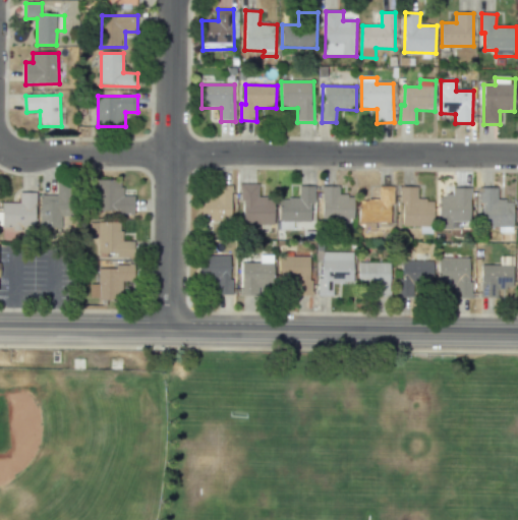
[(123,180),(97,181),(97,214),(135,213),(135,196),(123,196),(123,180)]
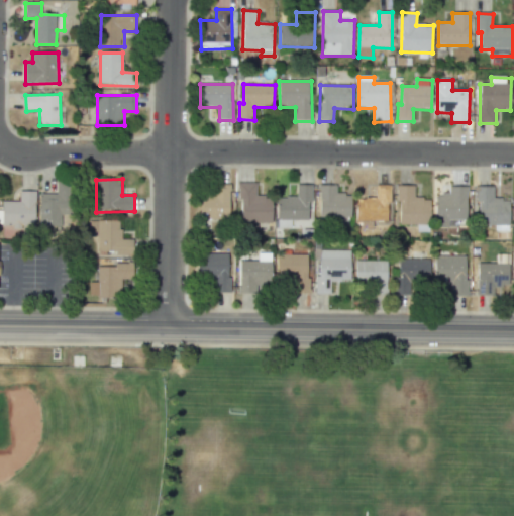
[(58,194),(41,194),(40,227),(63,227),(63,210),(70,210),(71,181),(59,180),(58,194)]
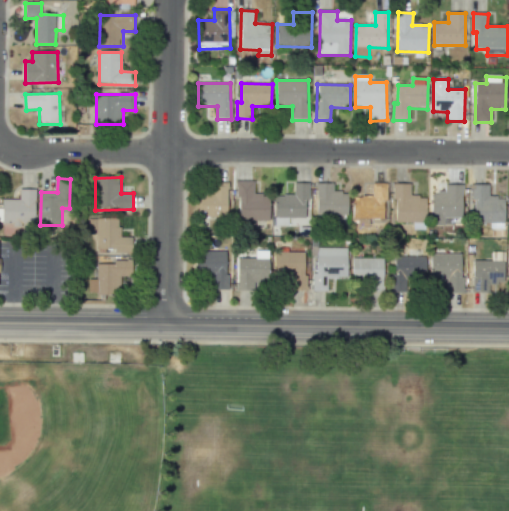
[(271,221),(270,194),(255,194),(255,181),(239,181),(239,221),(271,221)]
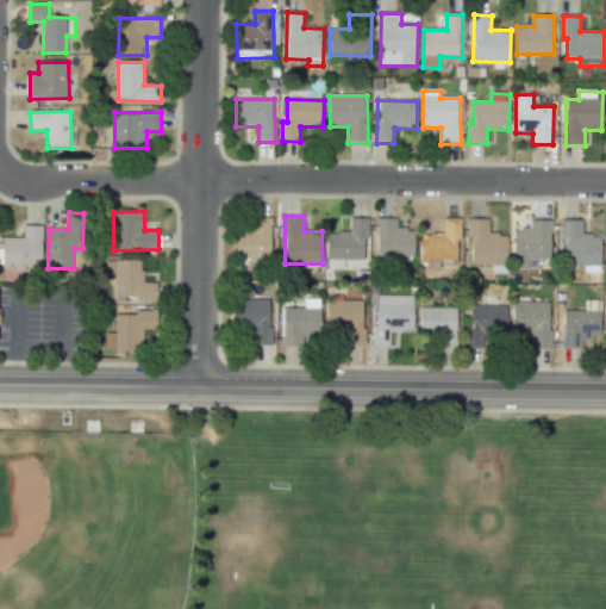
[(414,258),(416,229),(399,229),(399,219),(379,218),(378,256),(414,258)]
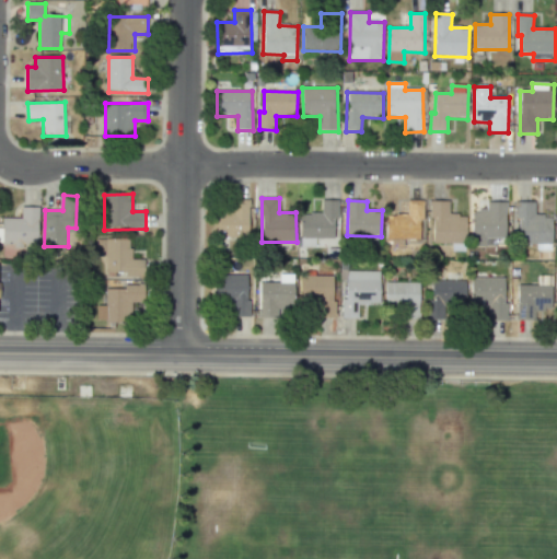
[(338,201),(323,201),(323,214),(302,213),(301,239),(338,240),(338,201)]
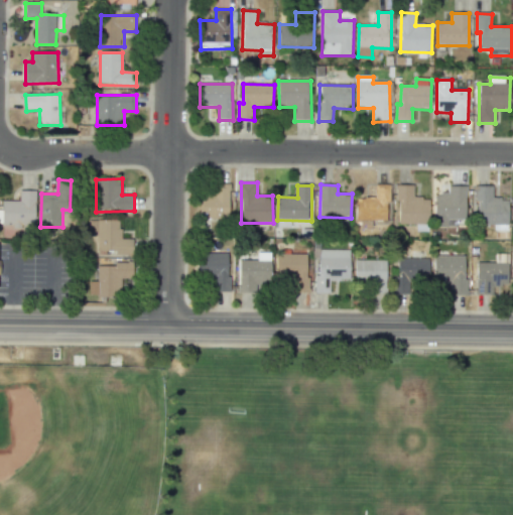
[(357,199),(357,230),(374,230),(374,222),(390,221),(390,185),(376,185),(377,198),(357,199)]
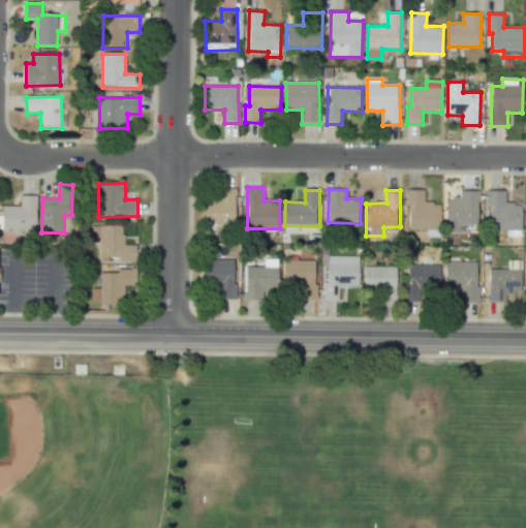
[(426,190),(409,190),(408,230),(441,230),(442,204),(426,204),(426,190)]
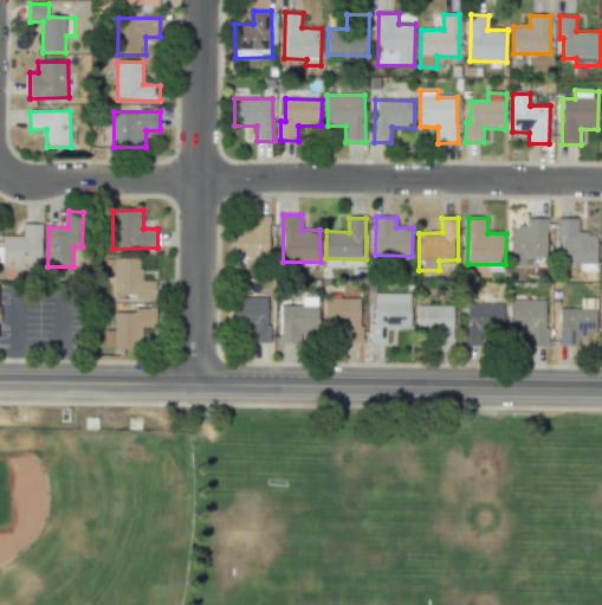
[(271,219),(233,219),(232,257),(270,258),(271,219)]
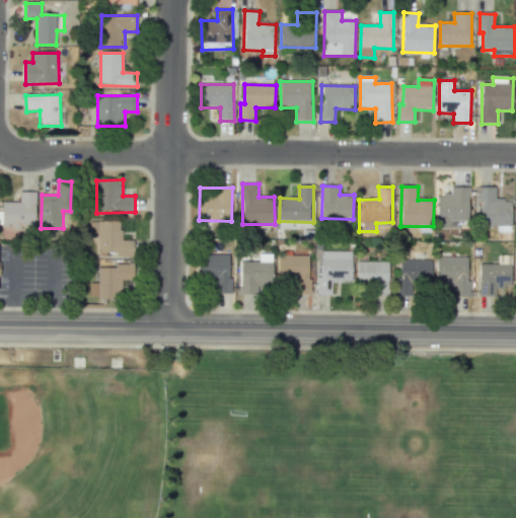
[(451,229),(451,220),(469,221),(470,188),(452,188),(452,196),(438,196),(438,229),(451,229)]
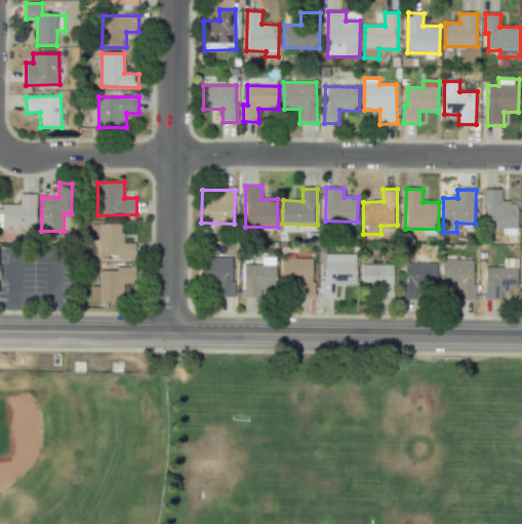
[(519,203),(503,202),(503,190),(486,190),(486,229),(505,230),(504,234),(518,235),(519,203)]
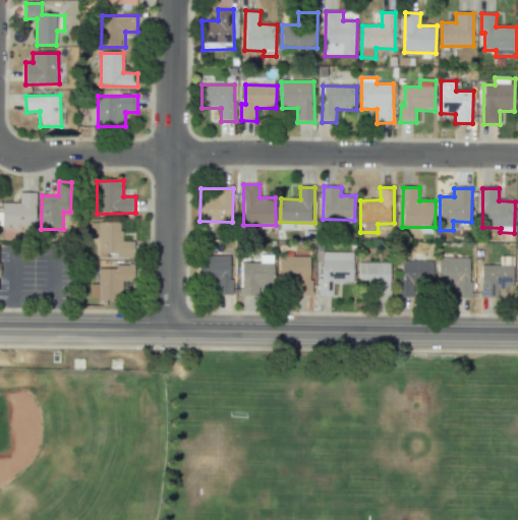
[(3,203),(3,227),(37,229),(38,193),(21,192),(20,204),(3,203)]
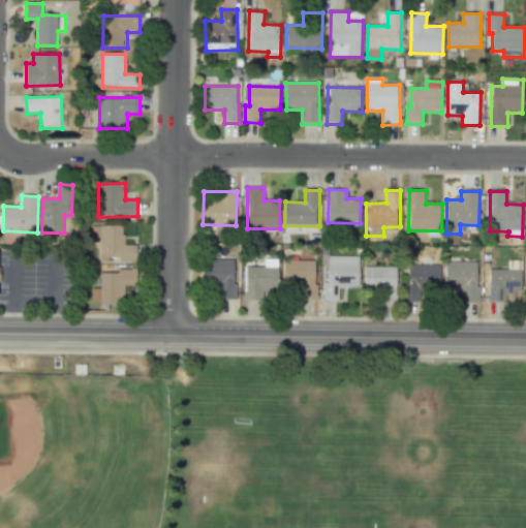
[(125,225),(92,226),(92,244),(101,243),(101,257),(119,257),(119,262),(137,261),(137,245),(125,246),(125,225)]
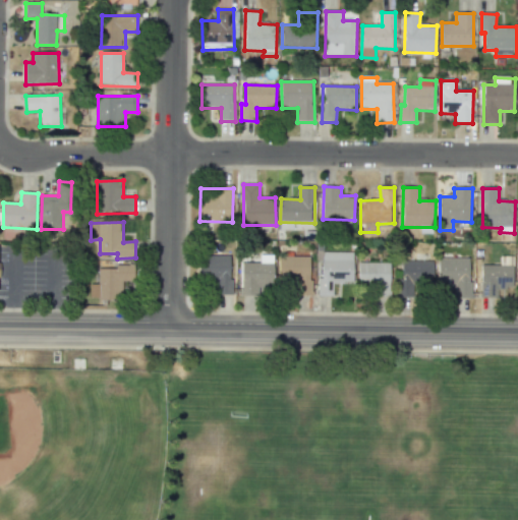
[(354,283),(355,253),(322,252),(321,296),(334,296),(335,283),(354,283)]
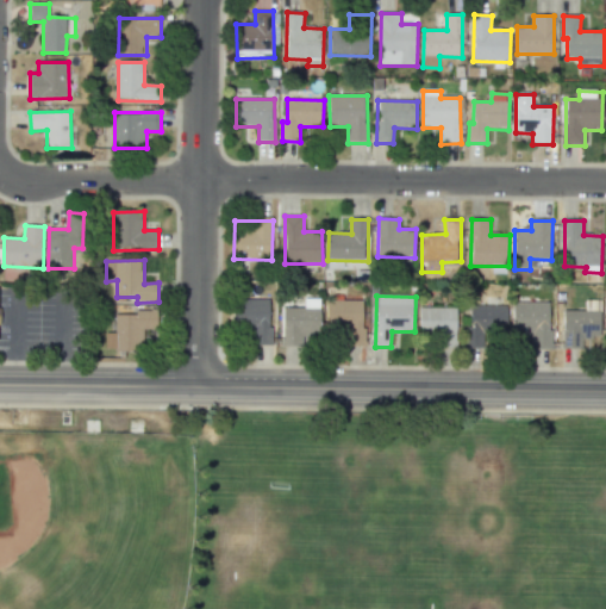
[(272,300),(235,299),(235,334),(252,334),(252,342),(272,343),(272,300)]
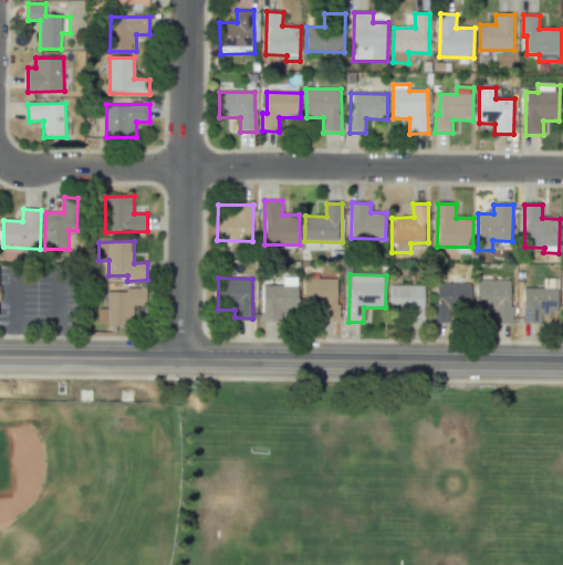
[(339,322),(340,280),(305,279),(304,311),(321,311),(321,321),(339,322)]
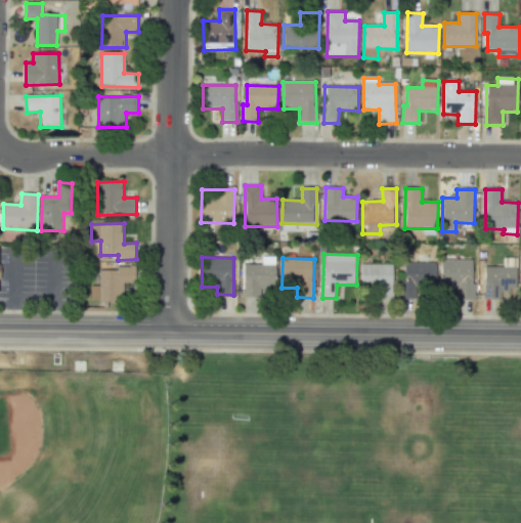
[(458,301),(475,301),(474,260),(441,260),(442,288),(458,288),(458,301)]
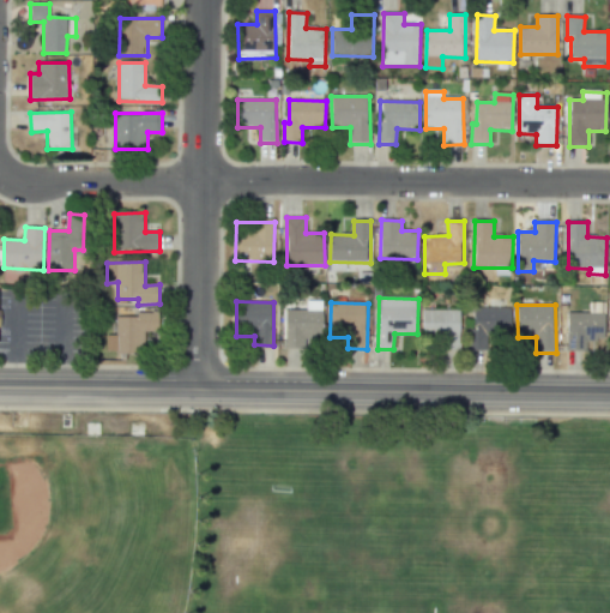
[(512,310),(473,307),(472,350),(490,350),(490,340),(511,340),(512,310)]
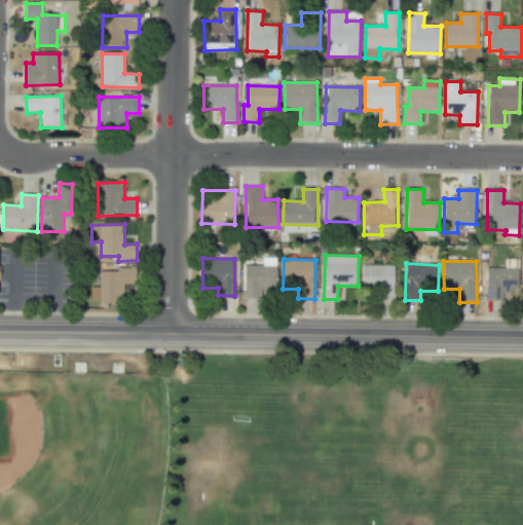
[(276,266),(246,265),(246,298),(276,299),(276,266)]
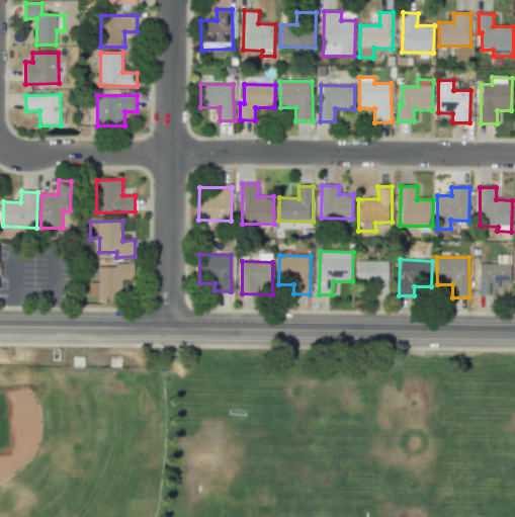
[(389,295),(390,262),(358,261),(358,284),(371,284),(371,295),(389,295)]
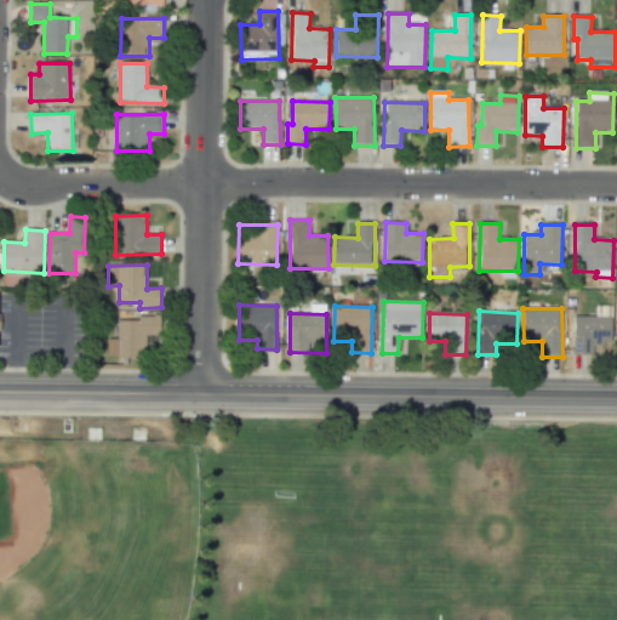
[(593,356),(593,345),(612,346),(613,318),(575,317),(575,356),(593,356)]
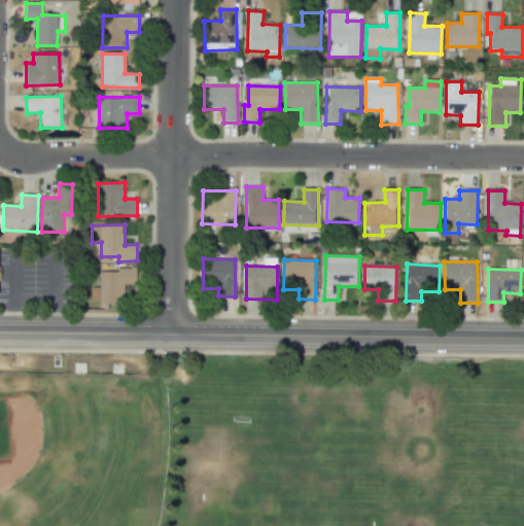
[(101,304),(125,304),(125,285),(138,285),(137,271),(100,271),(101,304)]
